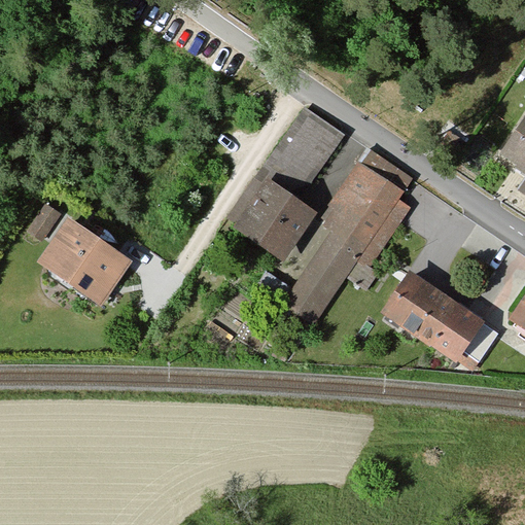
[(298,198),(342,132),(305,107),(230,219),(240,226),(272,180),(298,198)]
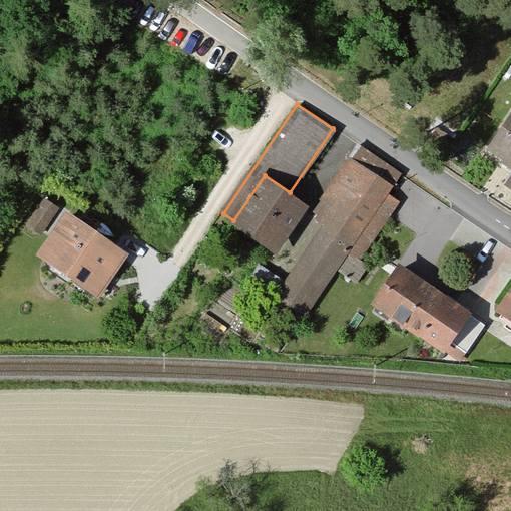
[(510,115),(489,147),(510,163),(510,177),(507,182),(510,184),(510,115)]
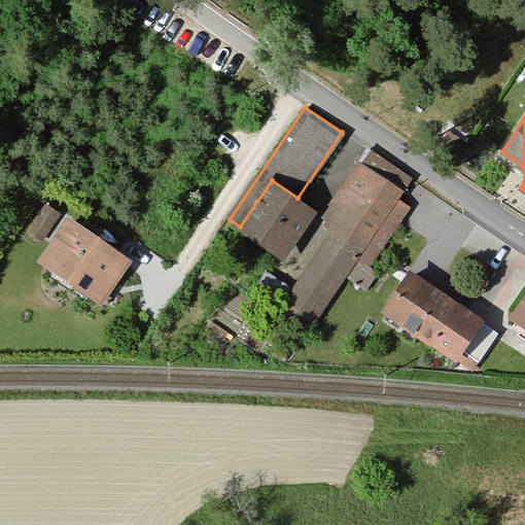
[(398,197),(403,191),(358,162),(330,202),(338,206),(325,223),(335,229),(284,303),(314,322),(347,273),(398,197)]
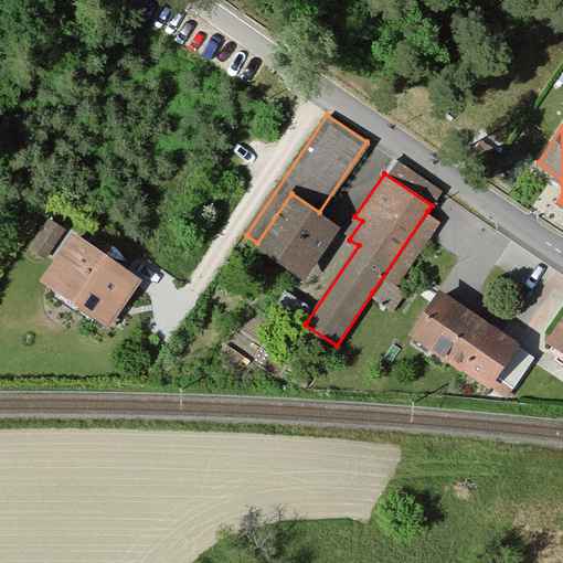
[(319,212),(291,193),(257,243),(307,276),(341,226),(319,212)]
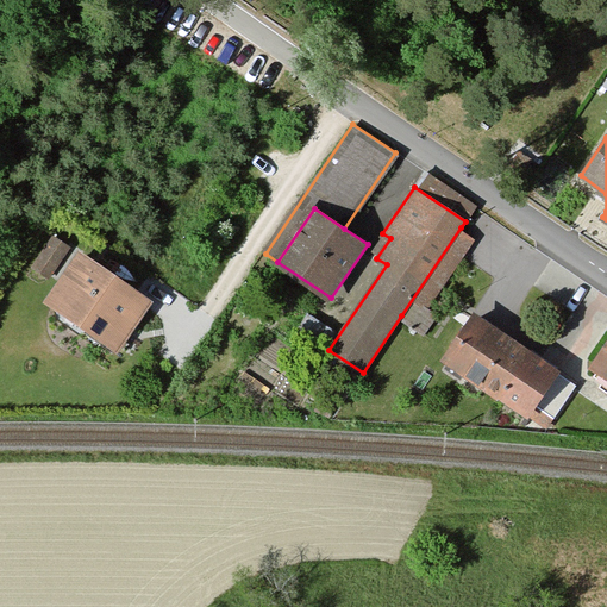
[(476,238),(461,227),(401,315),(425,331),(437,313),(429,307),(476,238)]
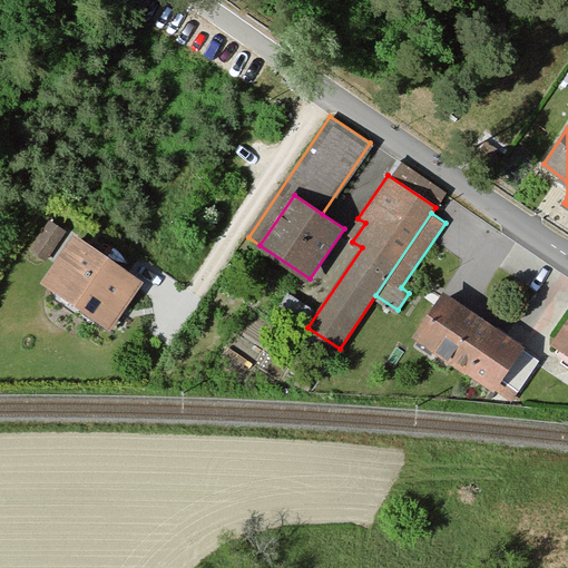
[(46,258),(64,232),(51,223),(33,250),(46,258)]
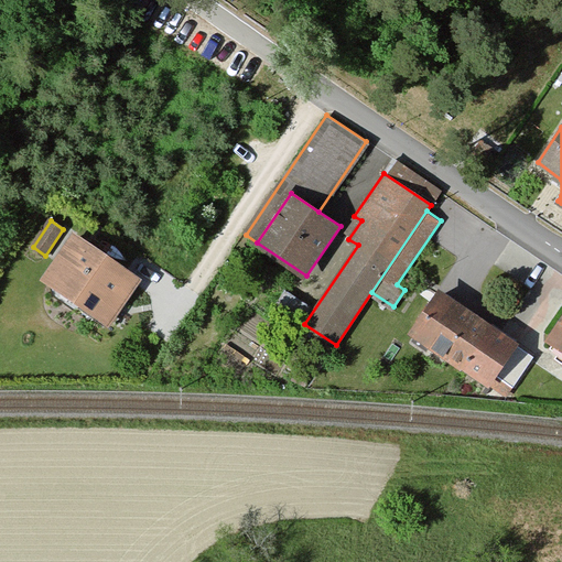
[(110,325),(143,278),(76,230),(43,278),(110,325)]
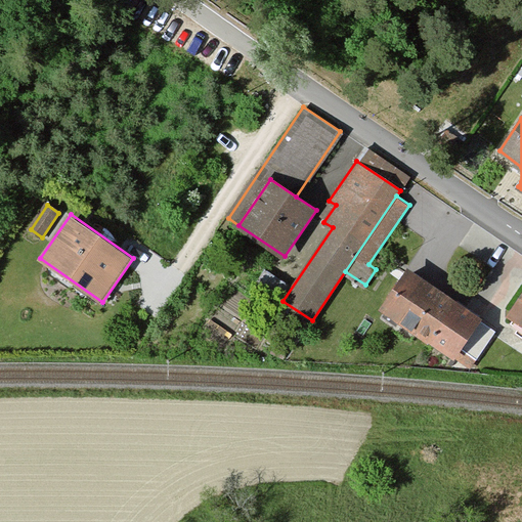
[(464,345),(482,318),(409,269),(383,309),(455,358),(464,345)]
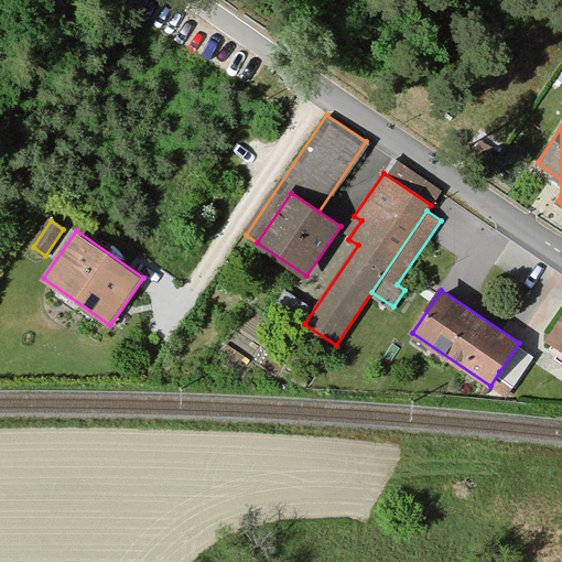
[(561,319),(549,338),(561,347),(561,319)]
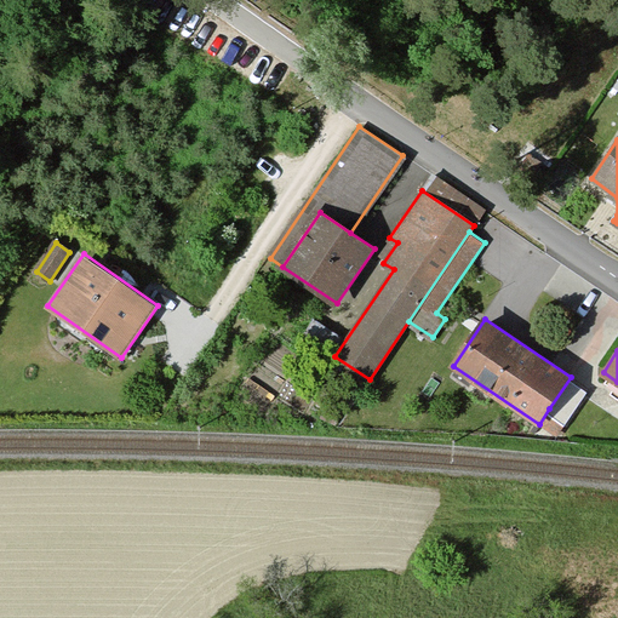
[(588,389),(571,377),(549,408),(567,421),(588,389)]
